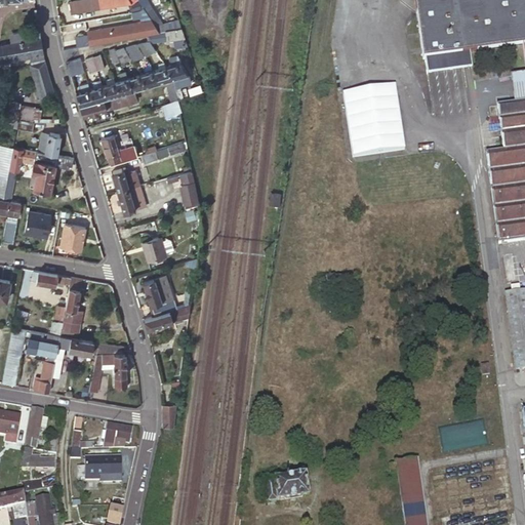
[(119,3),(118,0),(75,0),(67,1),(69,11),(97,6),(98,11),(113,9),(111,4),(118,3),(119,3)]
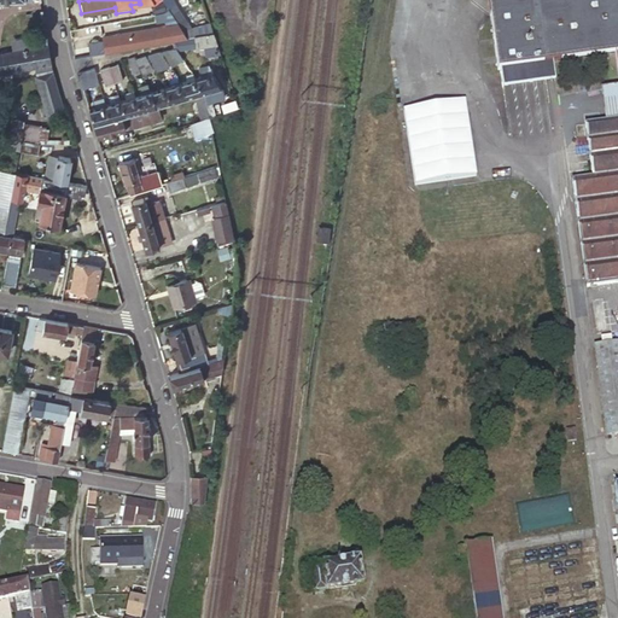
[(150,0),(151,4),(153,15),(156,13),(167,12),(173,11),(168,4),(165,0),(150,0)]
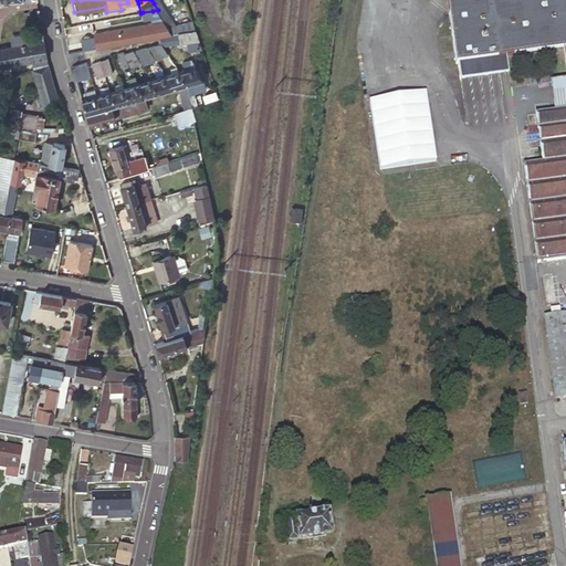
[(161,0),(160,0),(154,3),(158,10),(170,34),(176,33),(189,30),(187,21),(175,23),(161,0)]
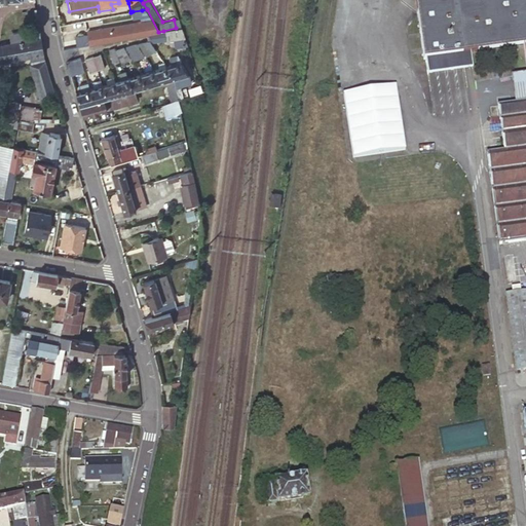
[(525,0),(414,0),(423,61),(425,61),(470,54),(523,46),(525,65),(525,103),(516,105),(498,108),(505,153),(486,156),(499,248),(525,242),(525,0)]
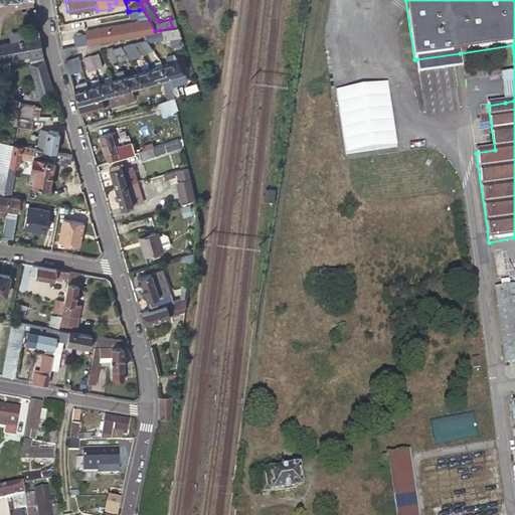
[(155,31),(144,9),(139,10),(140,17),(142,21),(148,32),(155,31)]
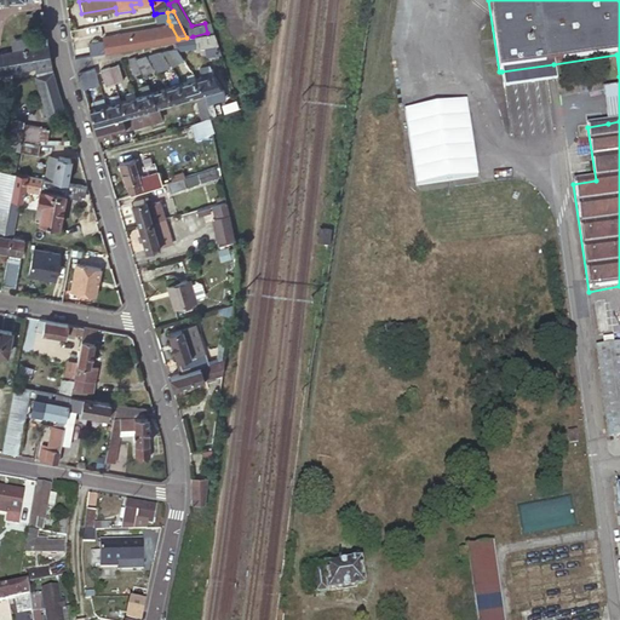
[(167,12),(156,13),(159,23),(168,21),(167,12)]
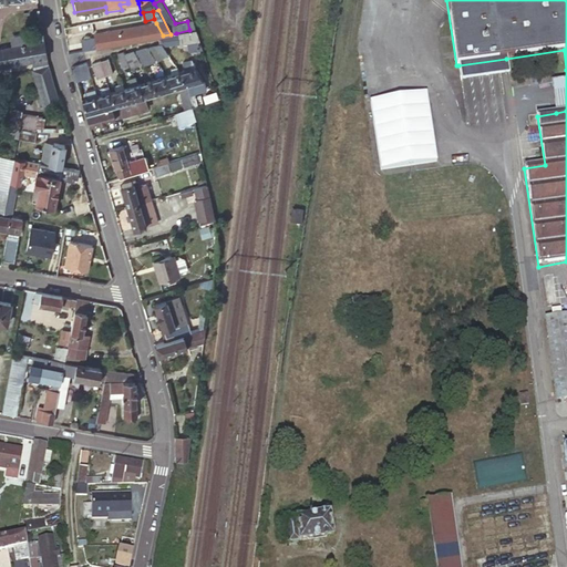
[(158,37),(163,35),(156,23),(94,34),(94,38),(80,41),(82,50),(82,51),(96,49),(109,47),(121,43),(133,41),(147,39),(158,37)]
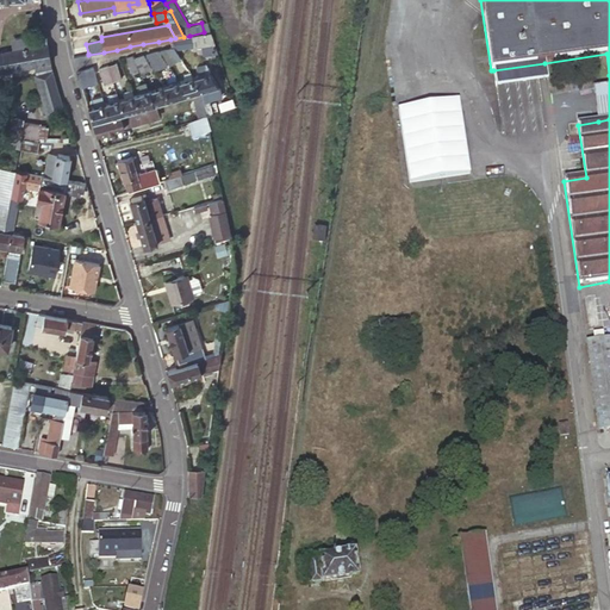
[(207,44),(204,32),(190,36),(192,48),(199,45),(207,44)]
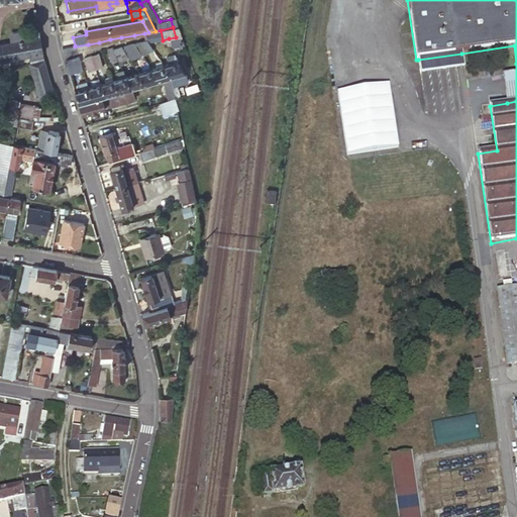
[(31,28),(9,33),(11,42),(32,38),(31,31),(31,28)]
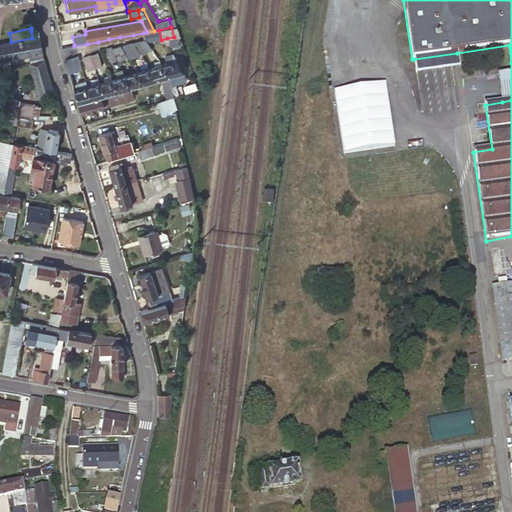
[(159,30),(154,31),(147,32),(143,33),(145,40),(147,43),(161,40),(159,30)]
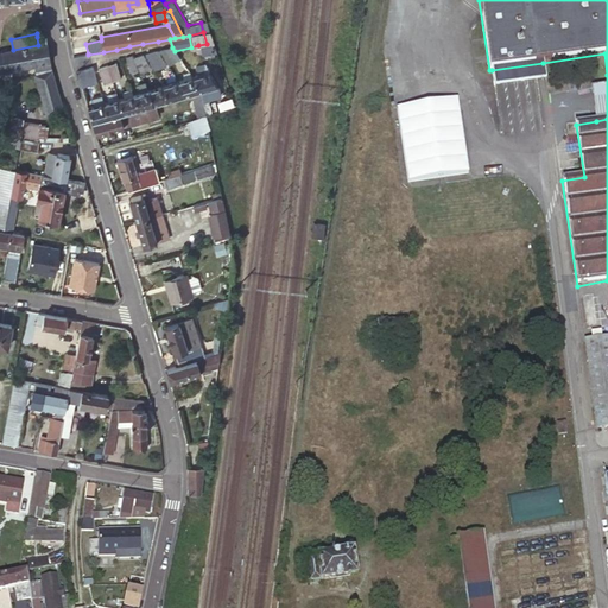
[(37,64),(49,62),(46,44),(38,45),(13,50),(0,52),(2,70),(31,65),(37,64)]
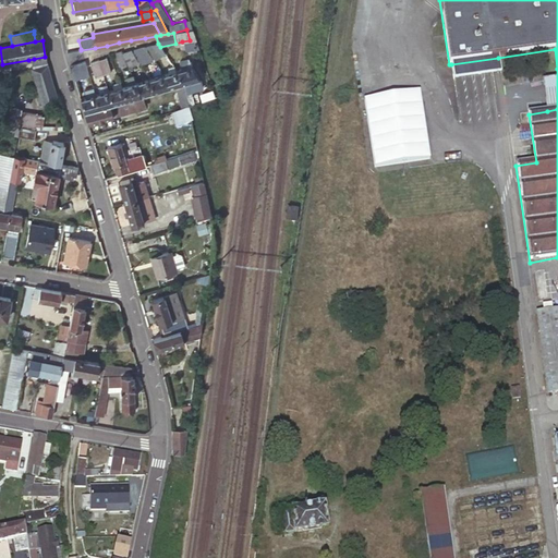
[(154,58),(166,56),(160,47),(158,44),(146,46),(154,58)]
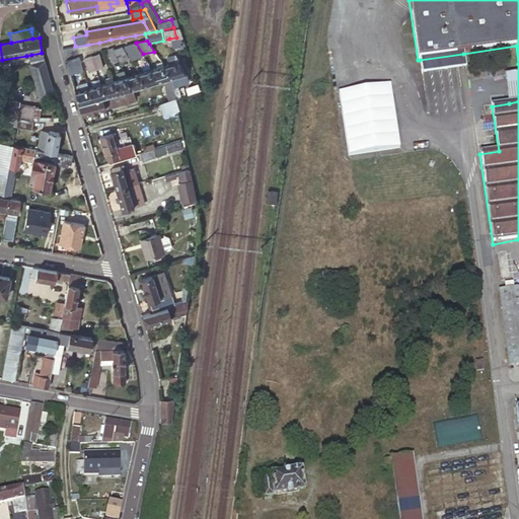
[(132,43),(124,45),(131,59),(139,55),(132,43)]
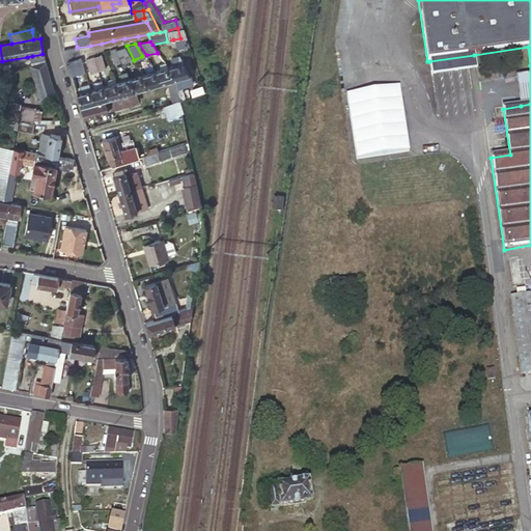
[(120,59),(122,63),(130,59),(122,47),(116,50),(120,59)]
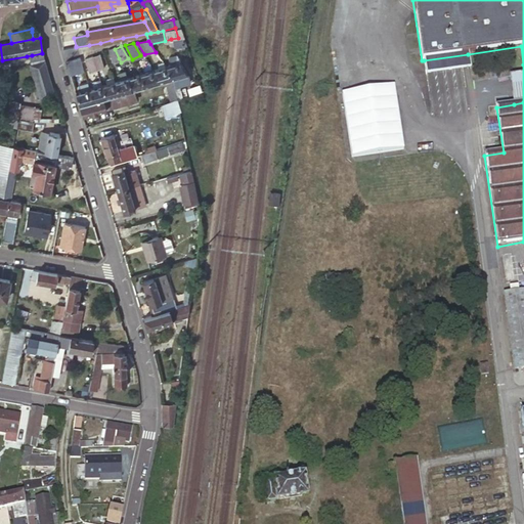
[(119,58),(115,49),(114,47),(108,48),(113,56),(115,56),(116,58),(119,58)]
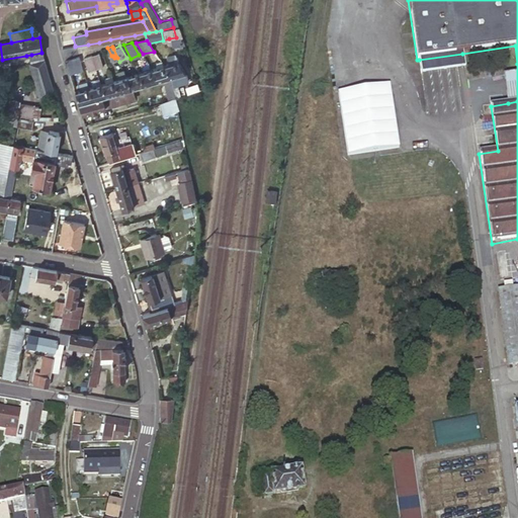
[(31,55),(26,56),(28,63),(44,60),(44,59),(41,53),(31,55)]
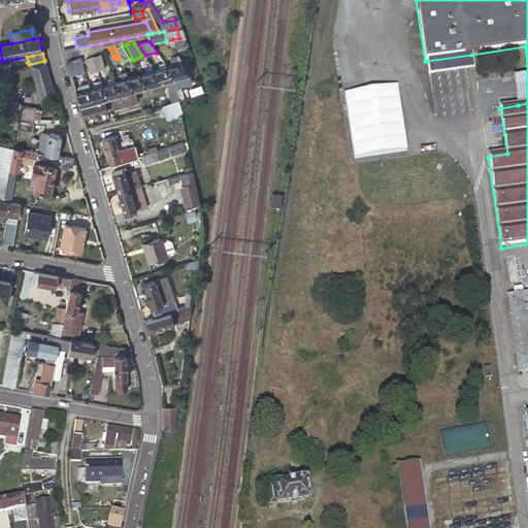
[(94,62),(97,69),(103,68),(100,54),(92,56),(94,62)]
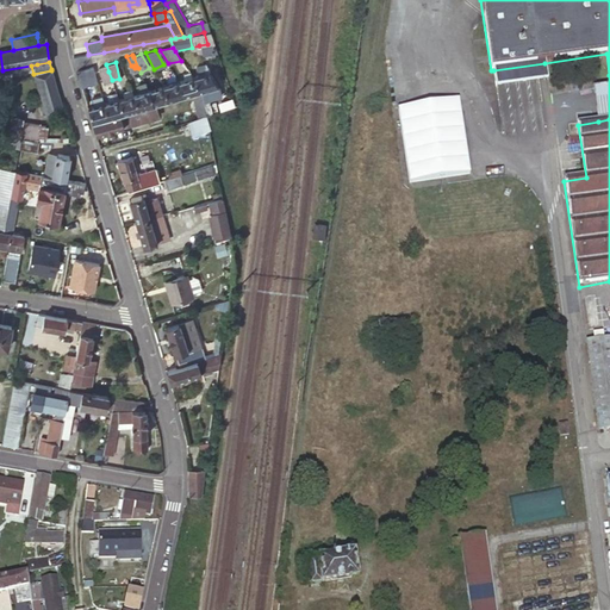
[(75,67),(79,81),(94,78),(91,63),(75,67)]
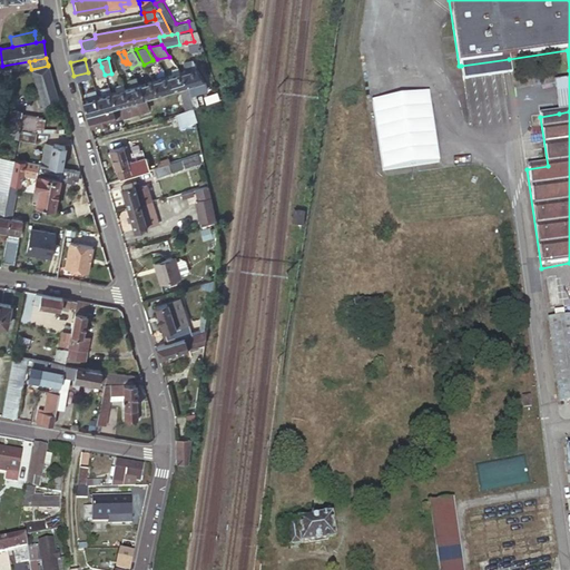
[(184,85),(186,85),(188,84),(203,79),(187,59),(182,60),(185,70),(180,71),(180,72),(184,85)]
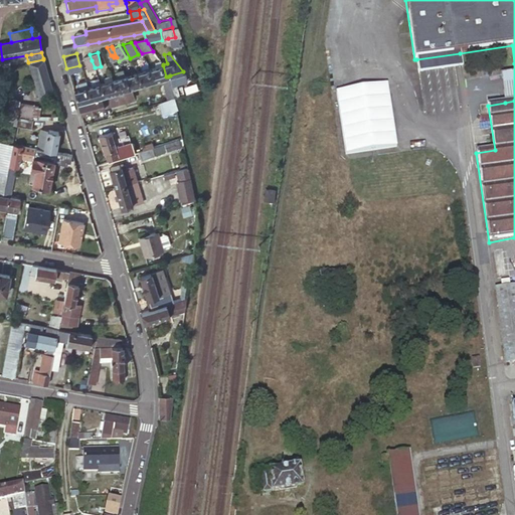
[(462,67),(460,53),(416,59),(418,73),(462,67)]
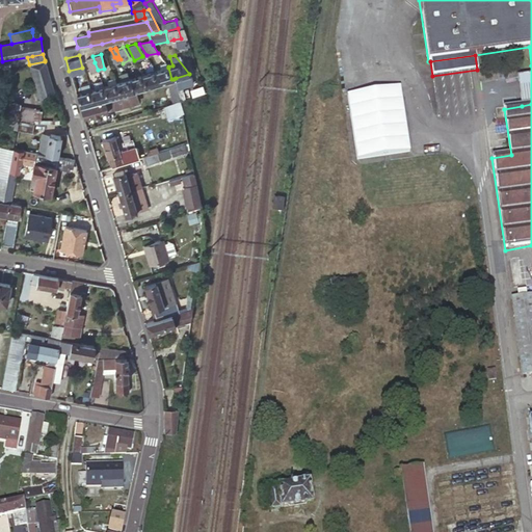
[(84,58),(87,73),(98,70),(95,62),(92,56),(84,58)]
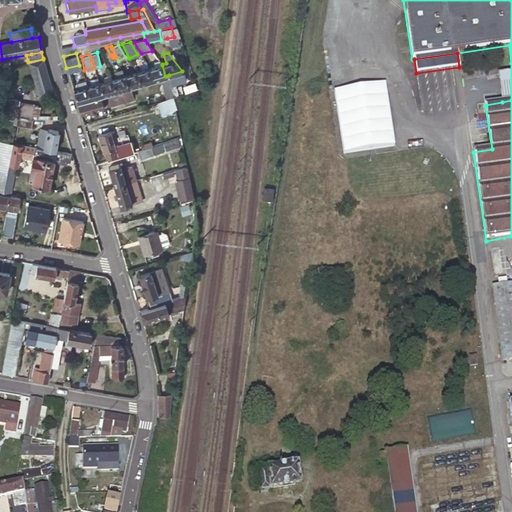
[(43,59),(28,62),(36,89),(51,85),(48,76),(43,59)]
